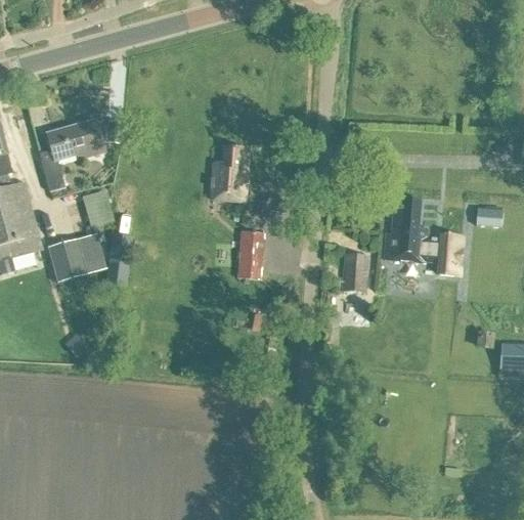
[(96,120),(47,133),(51,149),(39,153),(50,191),(64,187),(57,160),(77,155),(78,159),(104,152),(96,120)]
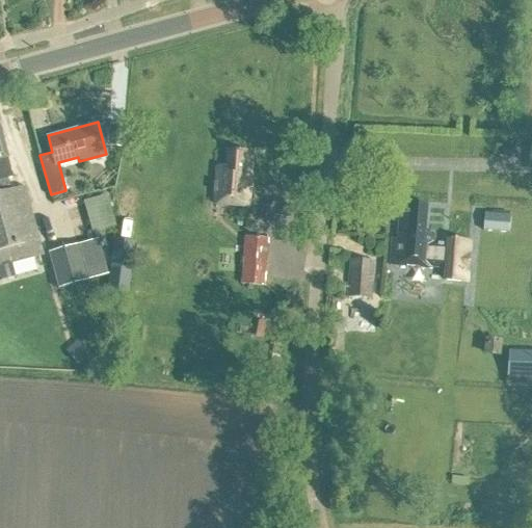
[(109,123),(106,143),(123,146),(125,124),(109,123)]
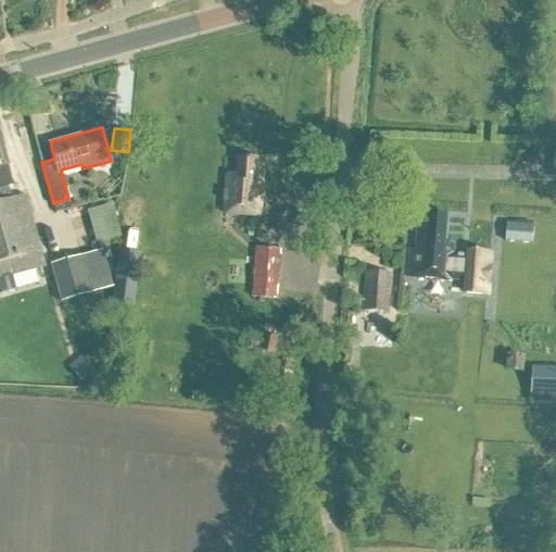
[(26,192),(4,199),(1,186),(13,184),(8,164),(8,163),(0,133),(0,276),(46,264),(26,192)]
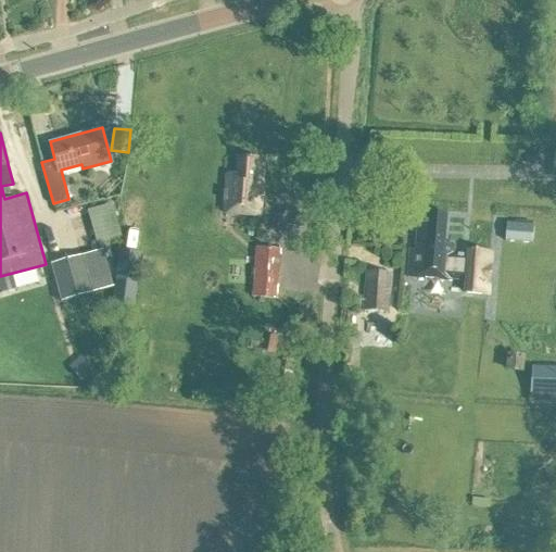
[(224,211),(260,213),(263,161),(256,160),(256,157),(238,155),(237,173),(227,173),(224,211)]
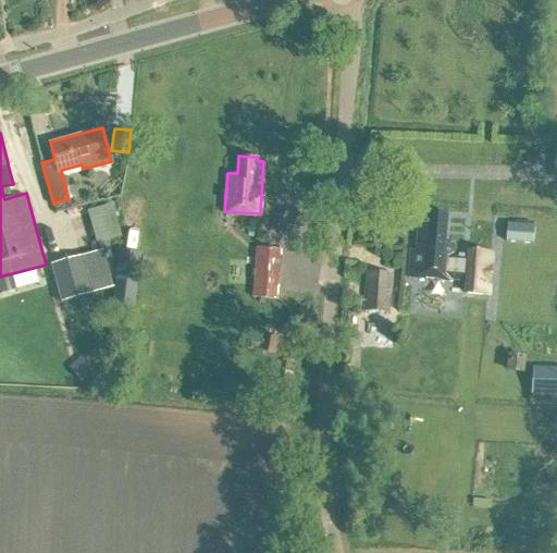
[(93,206),(100,236),(122,231),(113,200),(93,206)]
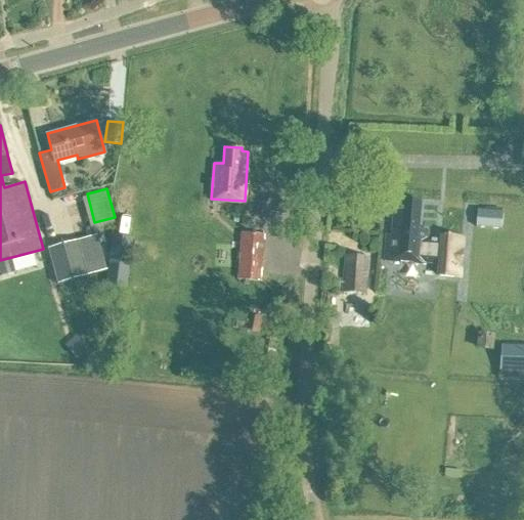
[(441,237),(427,236),(428,227),(419,227),(421,201),(403,199),(402,203),(394,202),(391,232),(386,232),(384,259),(425,262),(426,261),(439,262),(438,273),(459,275),(462,235),(441,234),(441,237)]
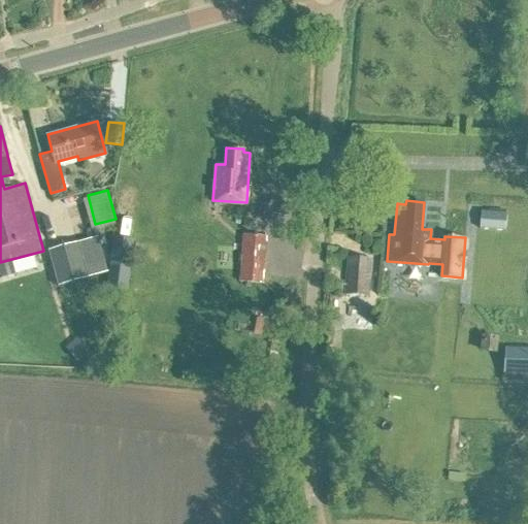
[(504,229),(505,211),(481,209),(480,227),(504,229)]
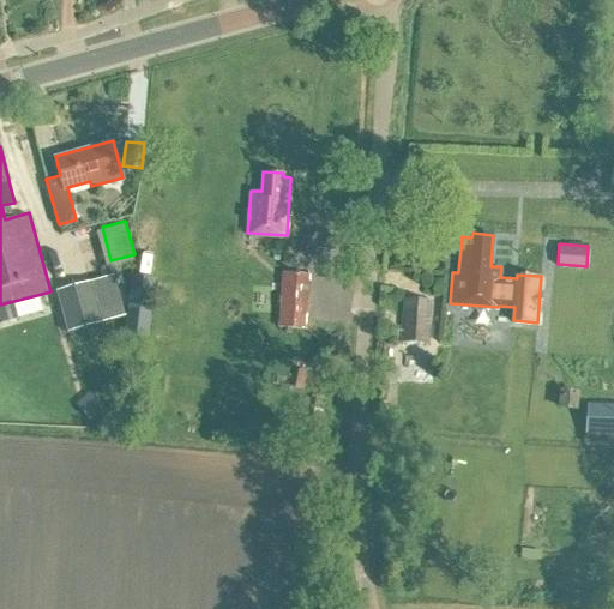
[(284,273),(281,325),(306,327),(309,275),(284,273)]
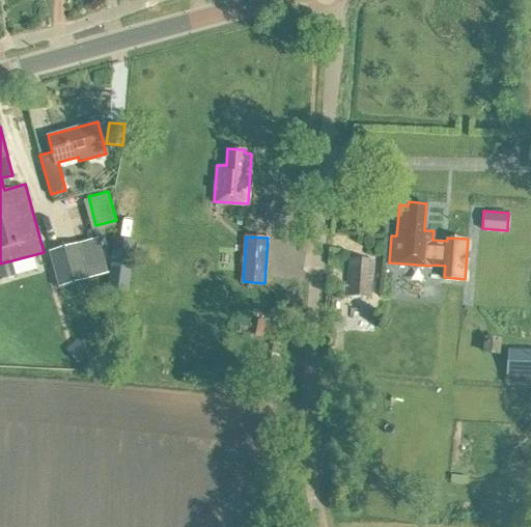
[(114,238),(108,290),(129,294),(135,240),(114,238)]
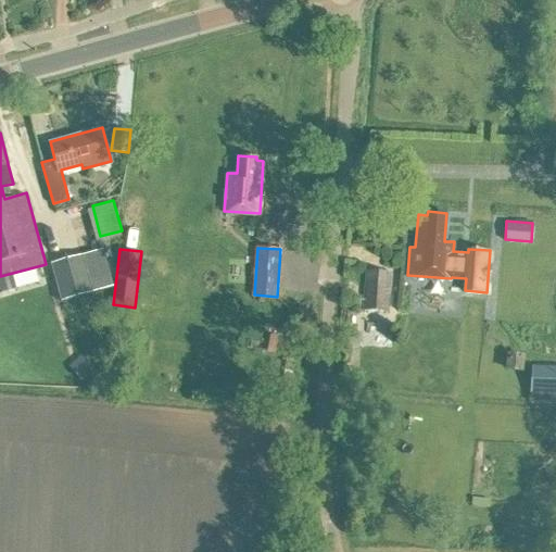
[(109,287),(98,252),(83,256),(81,254),(50,264),(61,301),(109,287)]
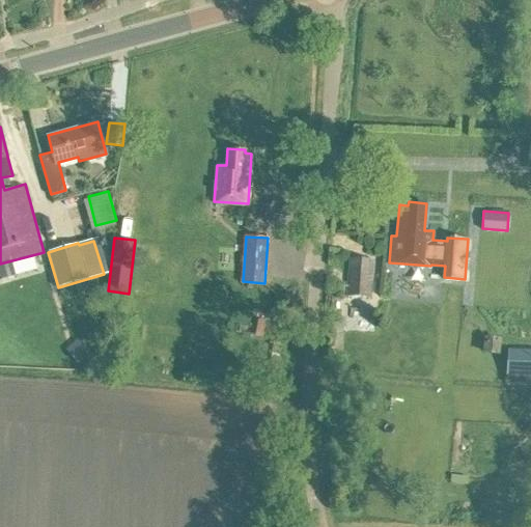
[(347,289),(370,290),(372,258),(350,257),(347,289)]
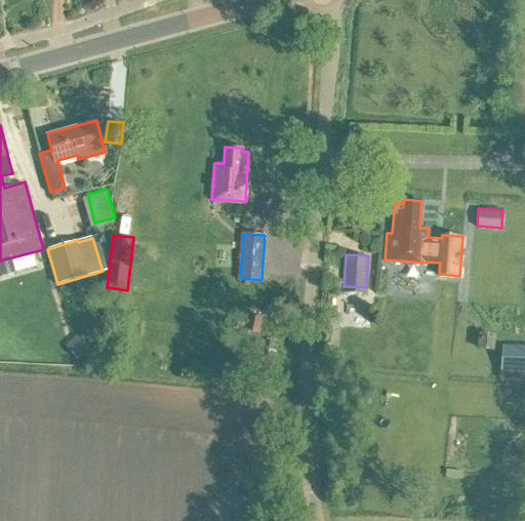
[(259,311),(259,327),(277,327),(278,311),(259,311)]
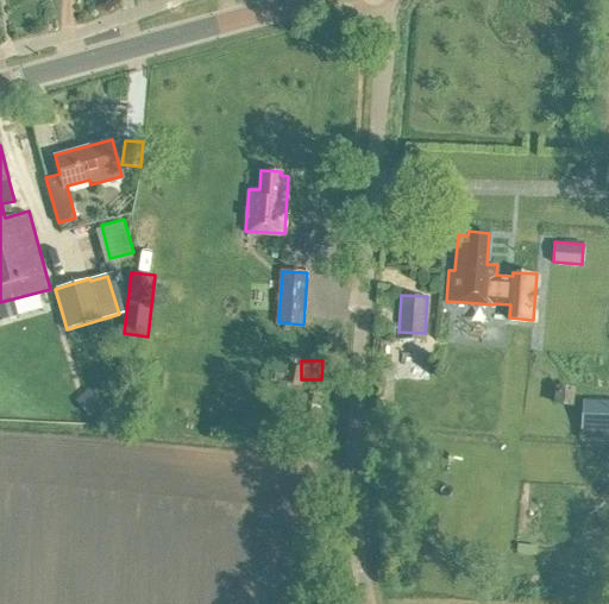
[(88,414),(102,402),(94,392),(80,404),(88,414)]
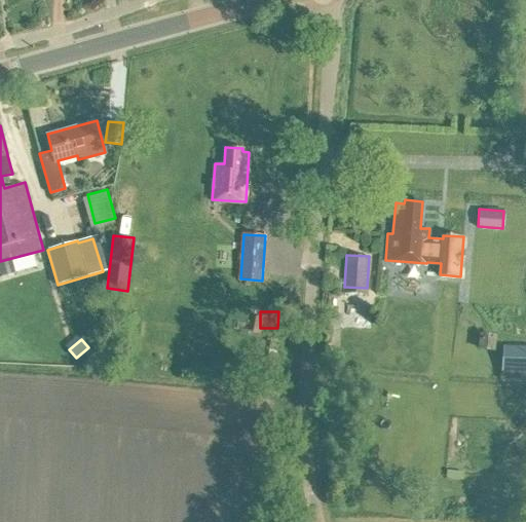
[(505,366),(525,366),(525,346),(506,346),(505,366)]
